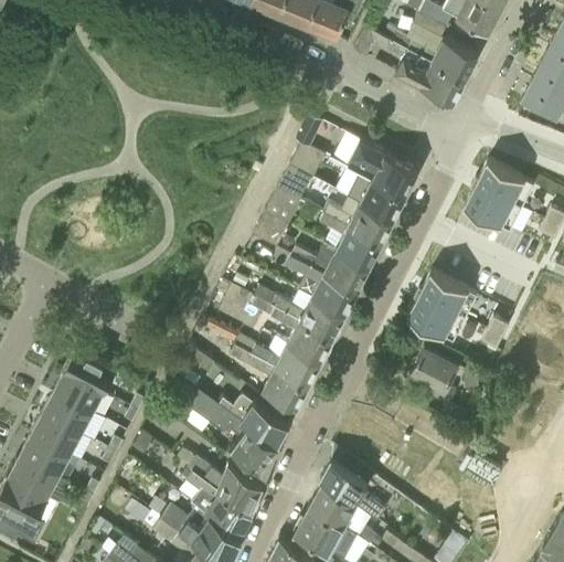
[(252,0),(251,4),(278,16),(284,0),(252,0)]
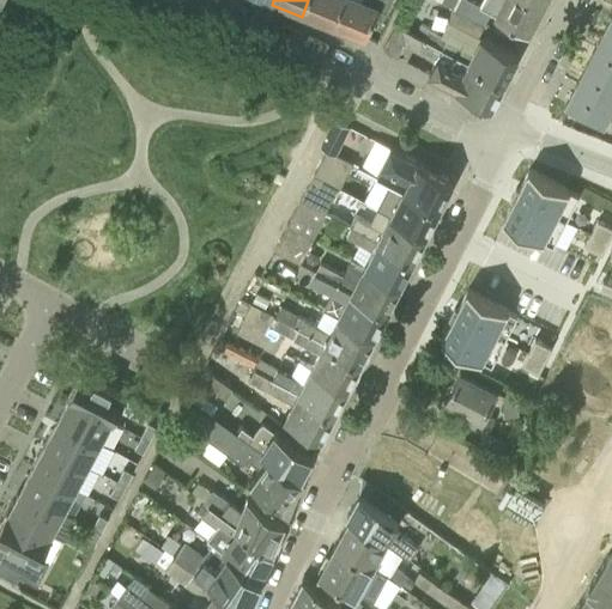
[(308,0),(302,17),(334,29),(345,0),(308,0)]
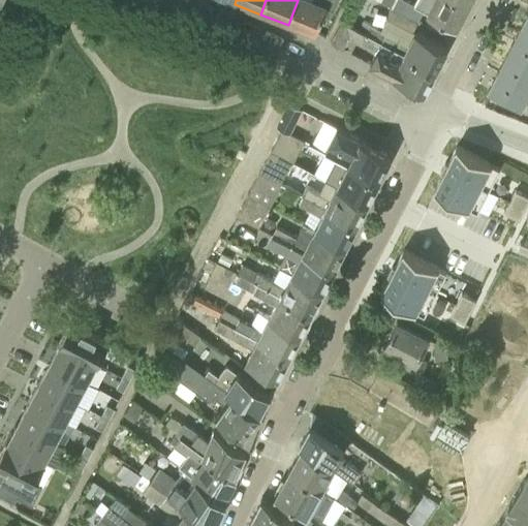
[(310,0),(298,0),(288,25),(314,35),(324,8),(333,12),(337,0),(312,0),(312,1),(310,0)]
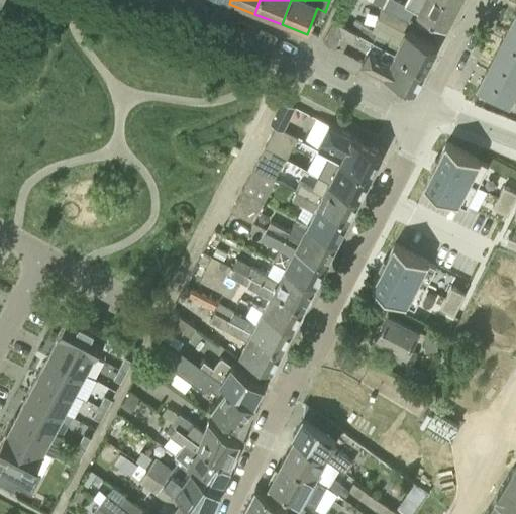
[(387,0),(383,10),(407,23),(413,12),(390,0),(387,0)]
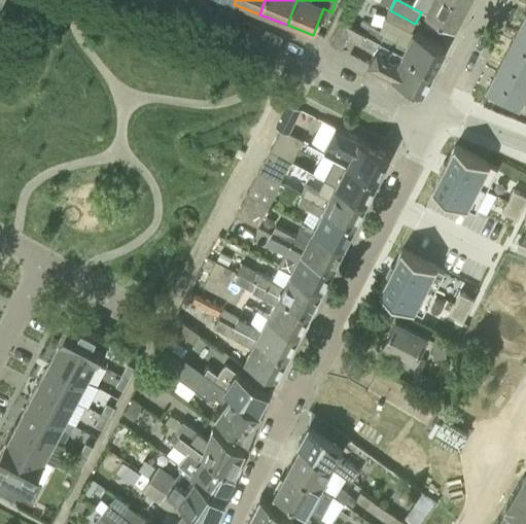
[(465,8),(448,0),(430,0),(423,14),(454,32),(465,8)]
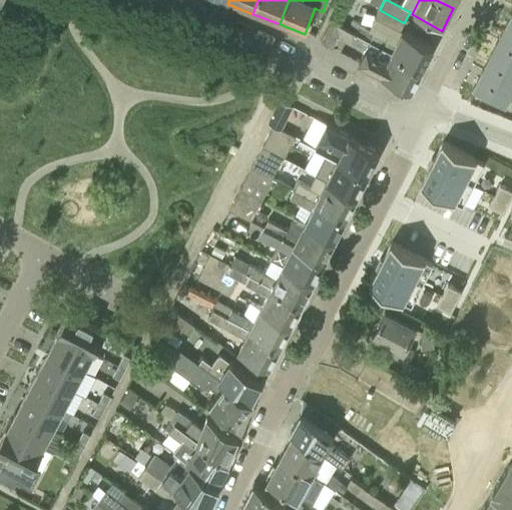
[(436,0),(453,8),(457,0),(436,0)]
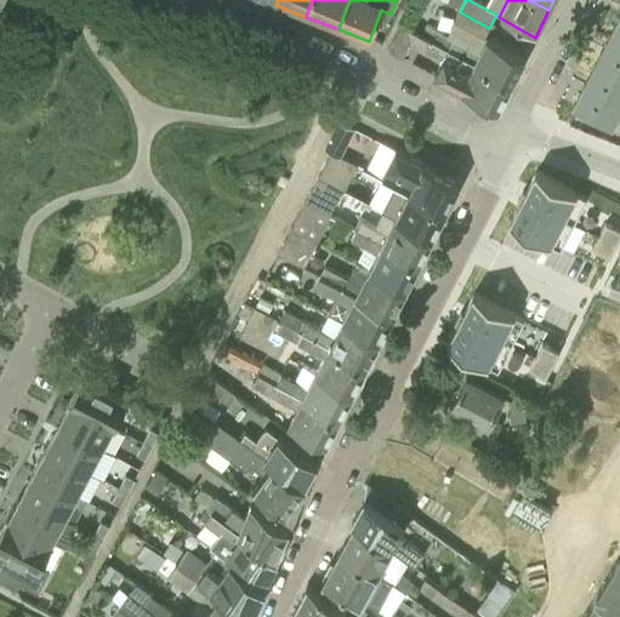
[(483,41),(489,28),(460,12),(453,26),(483,41)]
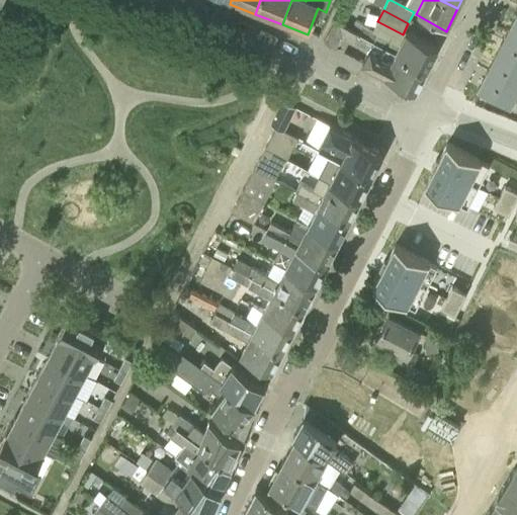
[(505,35),(516,40),(516,19),(514,18),(505,35)]
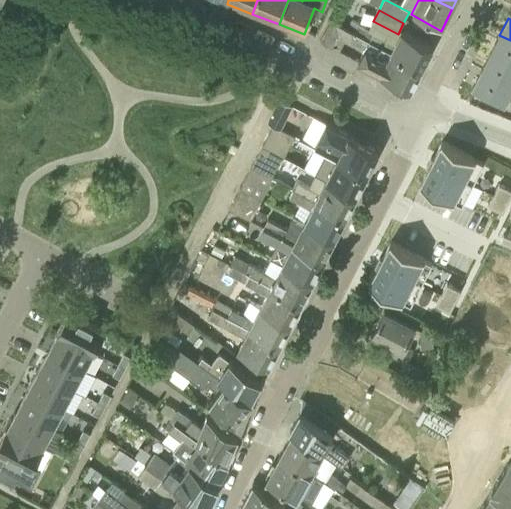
[(379,75),(390,54),(346,31),(330,21),(318,43),(330,50),(337,38),(363,52),(357,64),(379,75)]
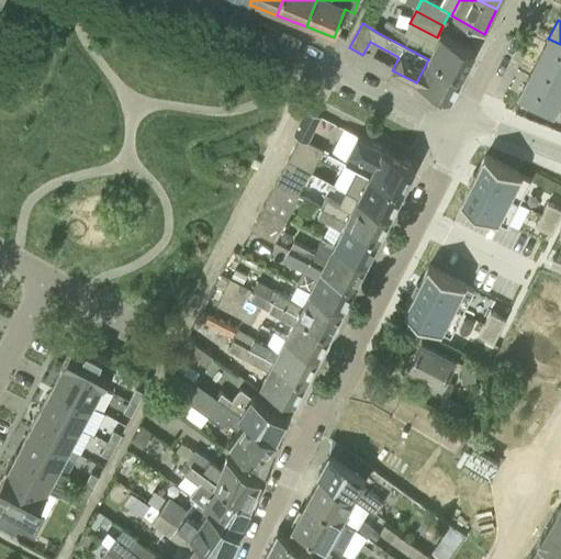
[(380,34),(428,59),(462,76),(474,53),(440,34),(433,49),(402,34),(385,25),(380,34)]
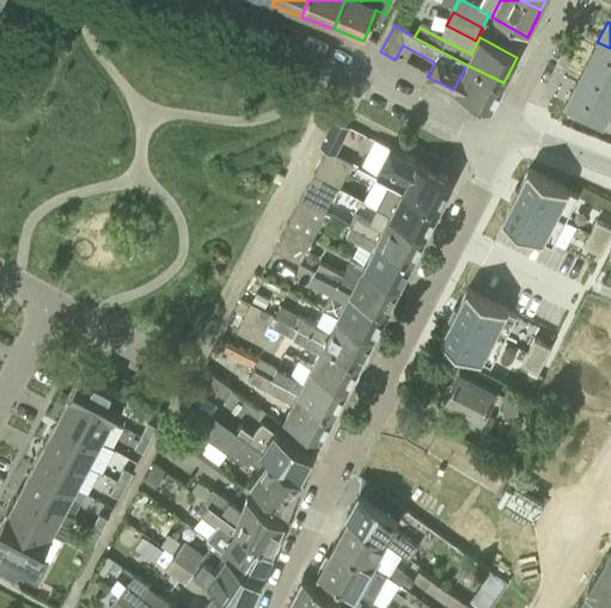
[(610,48),(597,42),(586,62),(610,74),(610,48)]
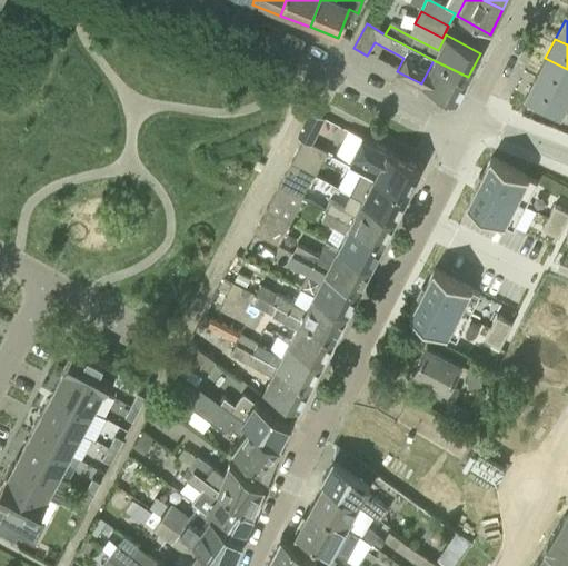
[(535,78),(567,95),(567,69),(545,58),(535,78)]
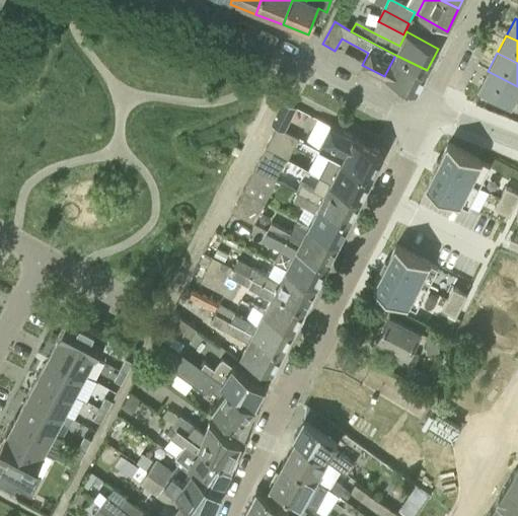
[(395,55),(384,76),(415,92),(427,70),(395,55)]
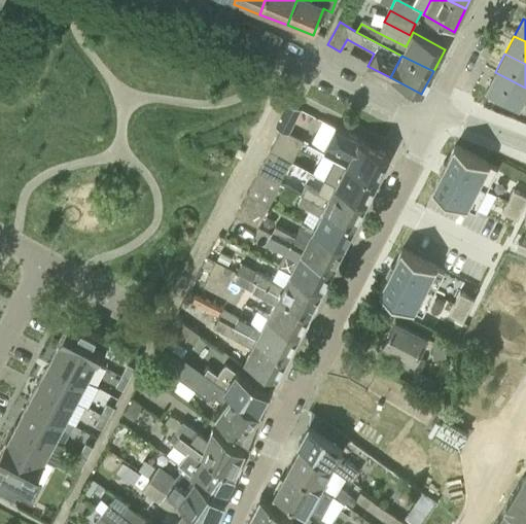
[(525,98),(525,88),(495,72),(485,93),(518,109),(524,98),(525,98)]
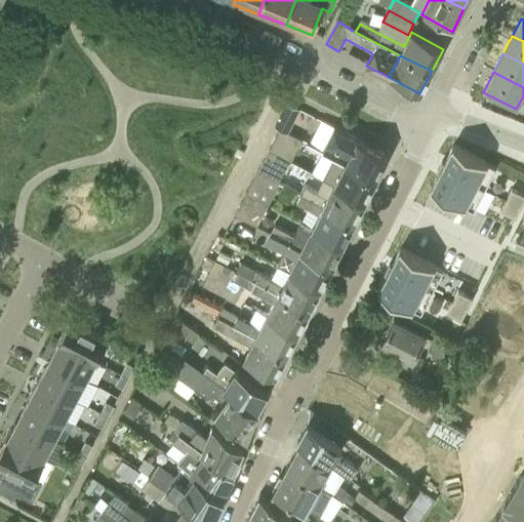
[(274,128),(279,131),(288,135),(288,134),(299,112),(286,105),(285,105),(274,128)]
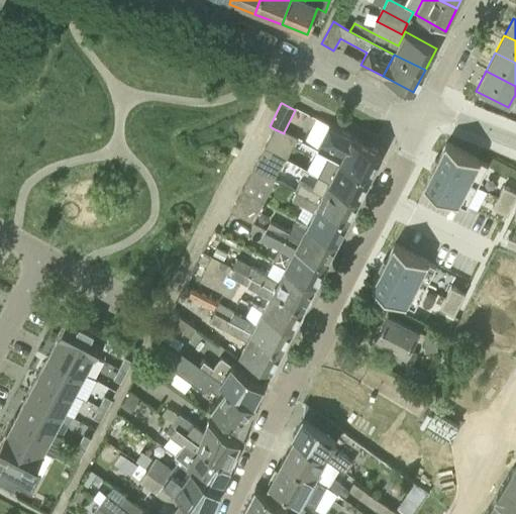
[(327,157),(370,177),(381,155),(351,139),(352,137),(329,126),(320,143),(319,143),(316,150),(327,157)]
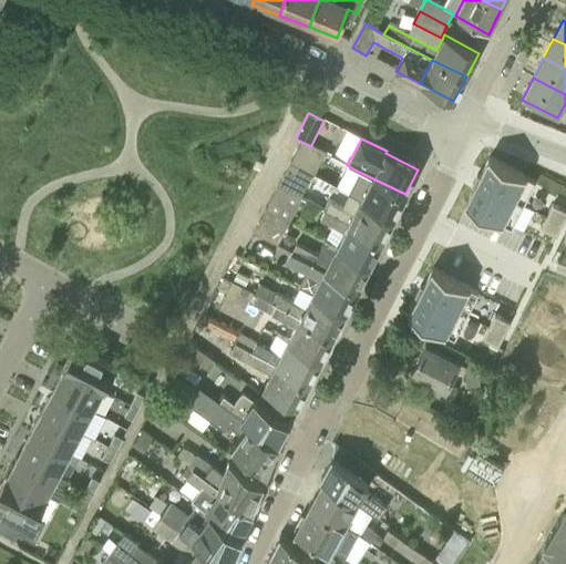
[(301,142),(289,164),(315,176),(327,154),(323,152),(311,146),(301,142)]
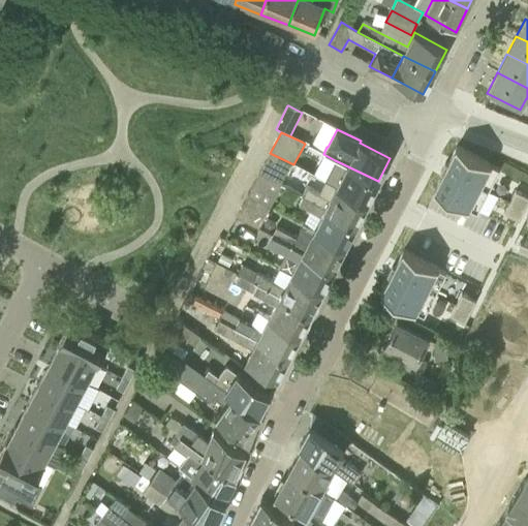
[(442,176),(433,192),(435,193),(467,210),(468,210),(476,214),(499,171),(490,166),(456,149),(447,165),(444,164),(439,174),(442,176)]
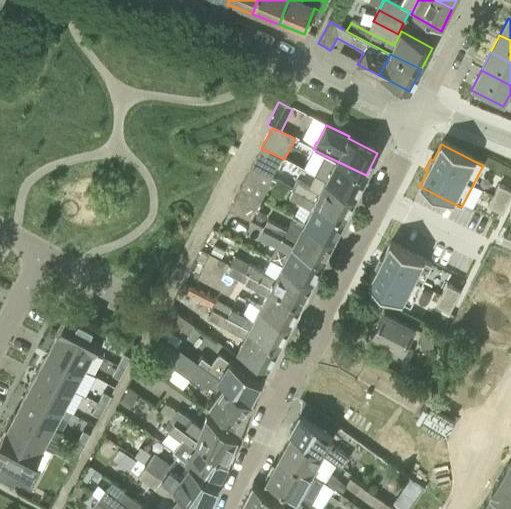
[(250,170),(272,181),(277,172),(284,159),(261,148),(250,170)]
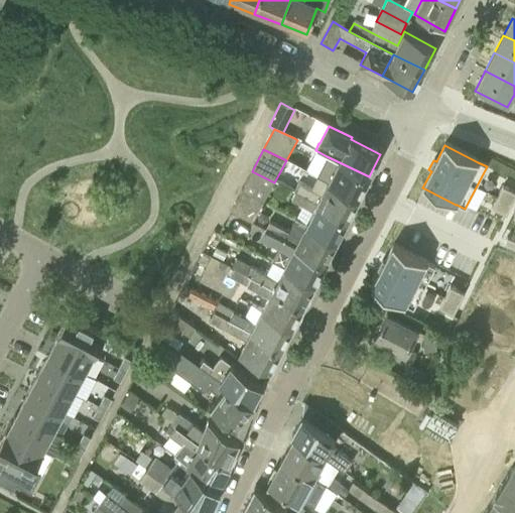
[(358,198),(369,176),(327,156),(316,176),(358,198)]
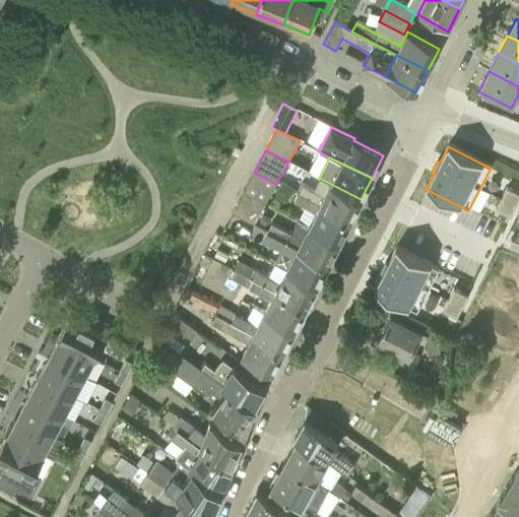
[(276,184),(254,173),(243,193),(265,204),(276,184)]
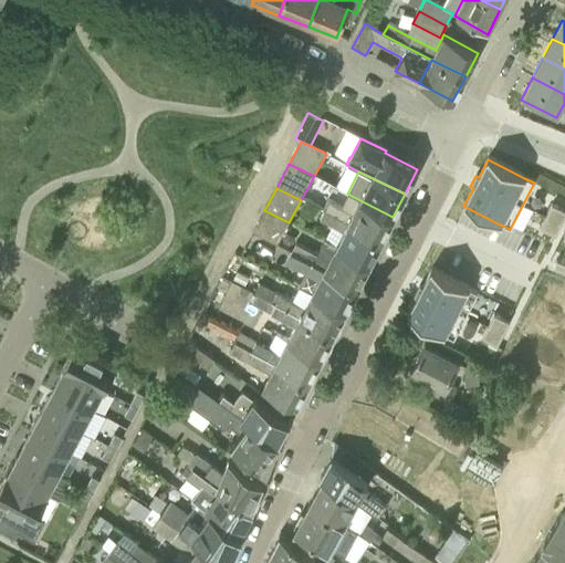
[(393,217),(347,194),(339,208),(306,190),(301,200),(324,212),(380,241),(393,217)]
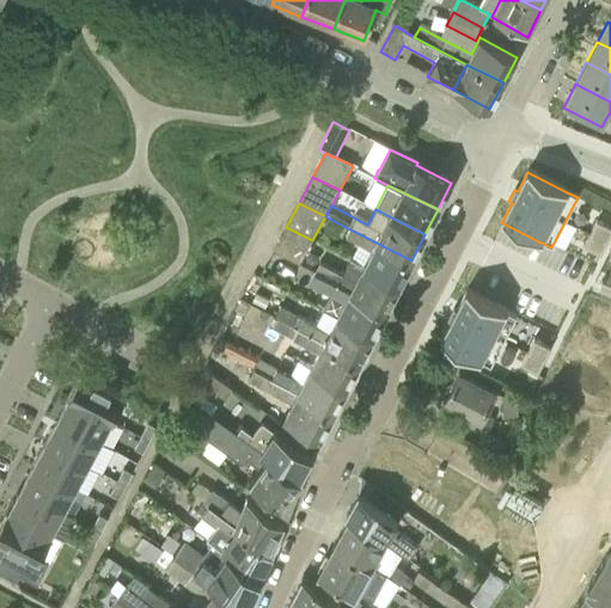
[(596,222),(590,235),(598,239),(604,227),(596,222)]
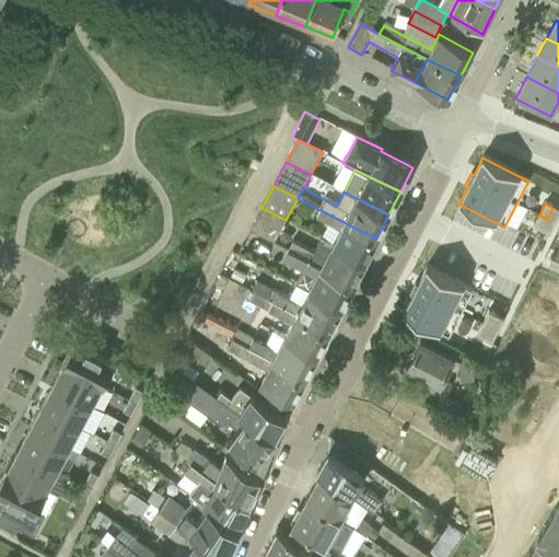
[(278,235),(286,220),(261,208),(249,232),(275,244),(278,235)]
